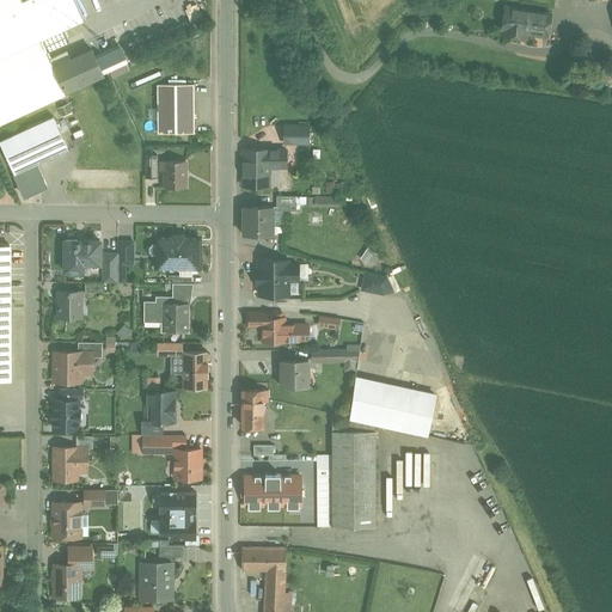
[(0,0),(0,110),(61,83),(55,68),(50,59),(51,57),(50,57),(47,50),(48,49),(47,49),(42,40),(23,0),(0,0)]
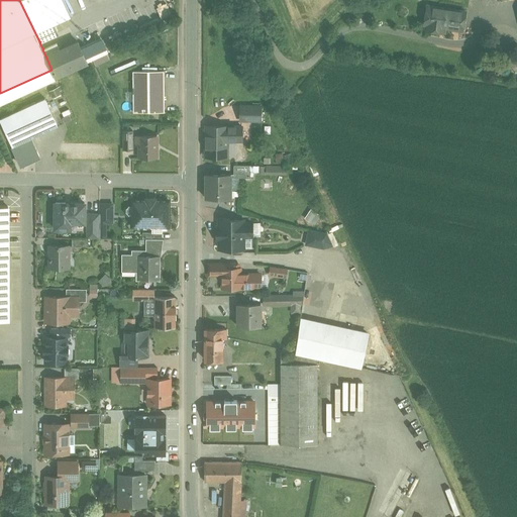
[(19,0),(35,33),(71,18),(62,0),(19,0)]
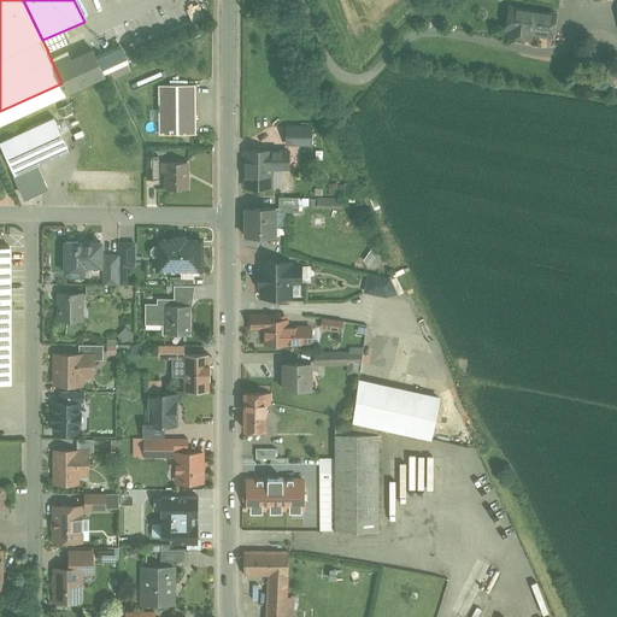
[(557,15),(517,9),(516,18),(511,18),(510,28),(506,28),(506,29),(510,29),(509,35),(523,37),(524,33),(553,36),(557,15)]
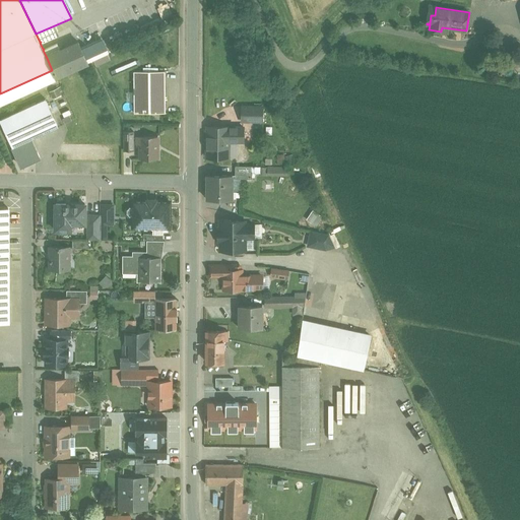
[(103,41),(86,48),(82,50),(88,63),(109,54),(103,41)]
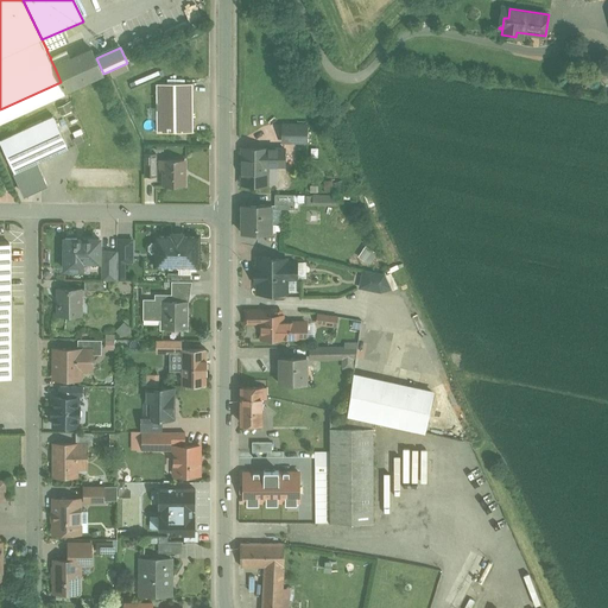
[(55,68),(61,82),(65,92),(103,74),(96,58),(92,50),(55,68)]
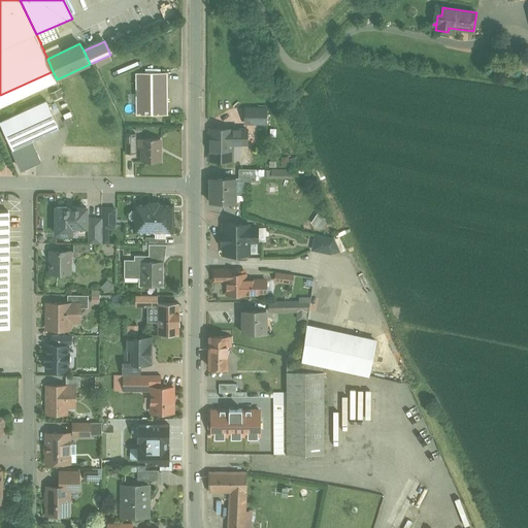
[(167,73),(136,73),(136,116),(168,116),(167,73)]
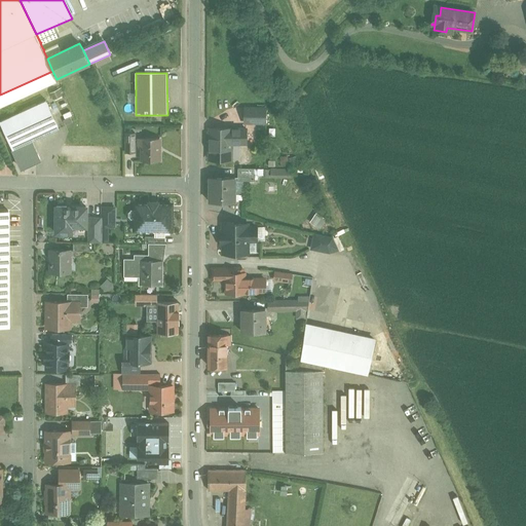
[(58,90),(51,94),(54,99),(61,97),(58,90)]
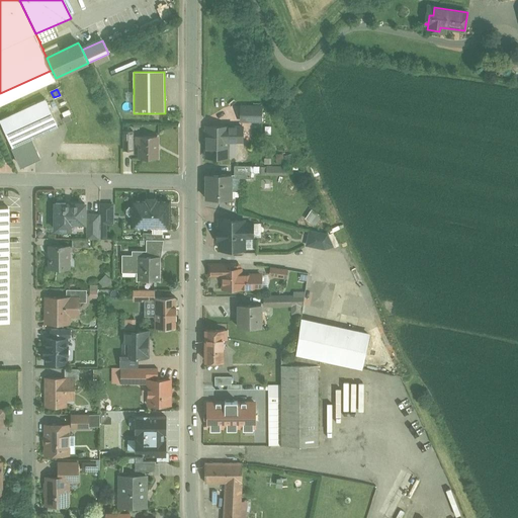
[(45,95),(0,115),(0,119),(11,145),(20,164),(40,156),(31,135),(57,123),(45,95)]
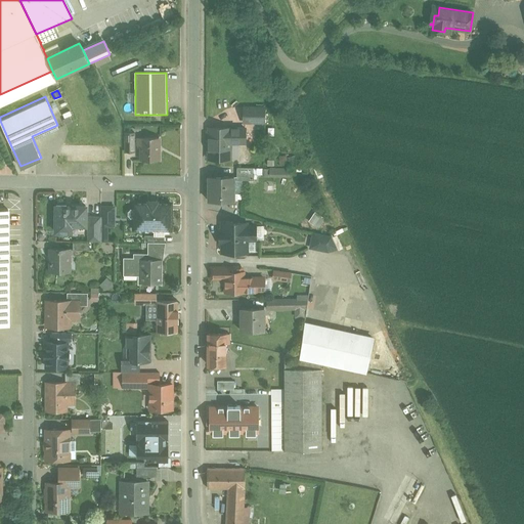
[(264,107),(244,107),(244,123),(264,123),(264,107)]
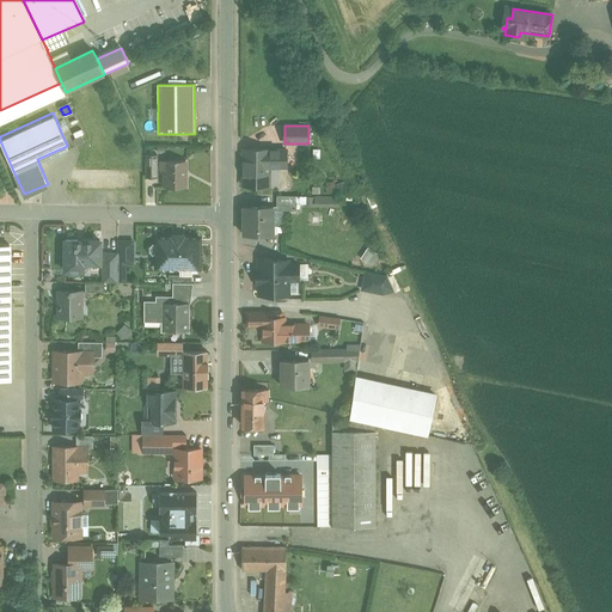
[(287,151),(244,151),(244,185),(251,185),(254,188),(259,188),(262,185),(269,185),(269,167),(287,167),(287,151)]
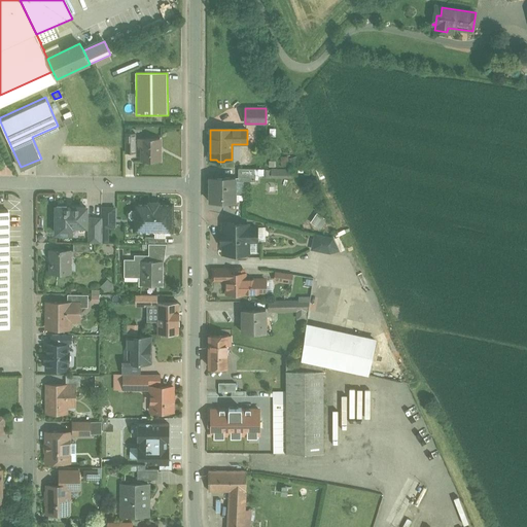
[(134,134),(126,134),(126,153),(135,153),(134,134)]
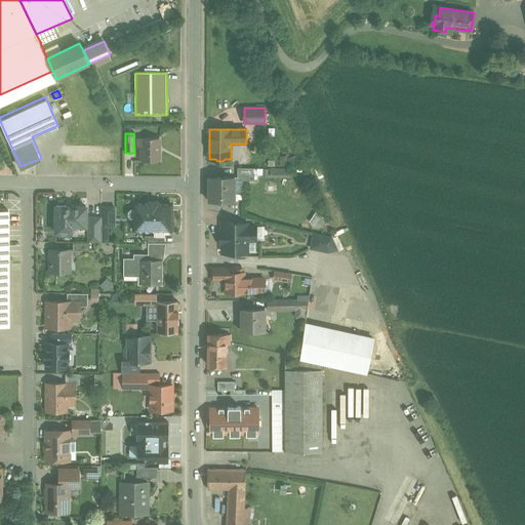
[(159,138),(137,138),(137,146),(142,146),(140,161),(159,161),(159,138)]
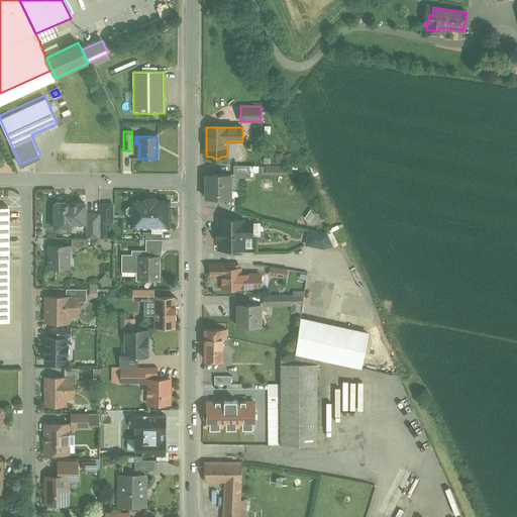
[(249,166),(233,166),(233,178),(249,178),(249,166)]
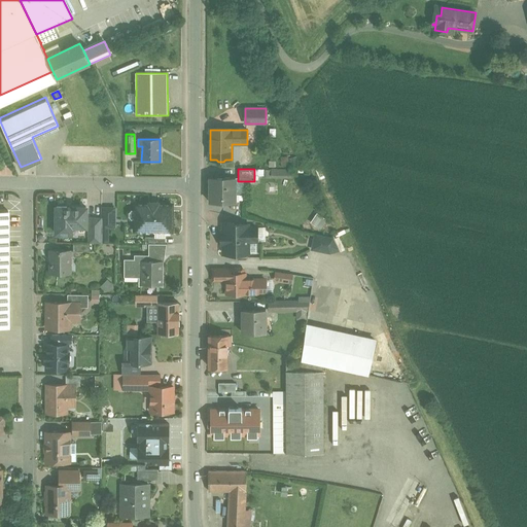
[(235,178),(210,178),(210,203),(236,203),(236,195),(233,195),(233,179),(235,179),(235,178)]
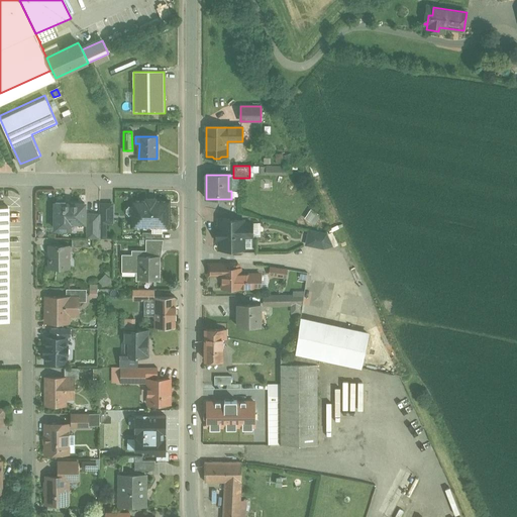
[(156,198),(146,198),(146,201),(133,201),(133,206),(129,206),(126,208),(126,212),(129,215),(136,215),(135,224),(141,224),(141,227),(153,227),(153,224),(167,224),(167,226),(168,226),(169,201),(156,201),(156,198)]
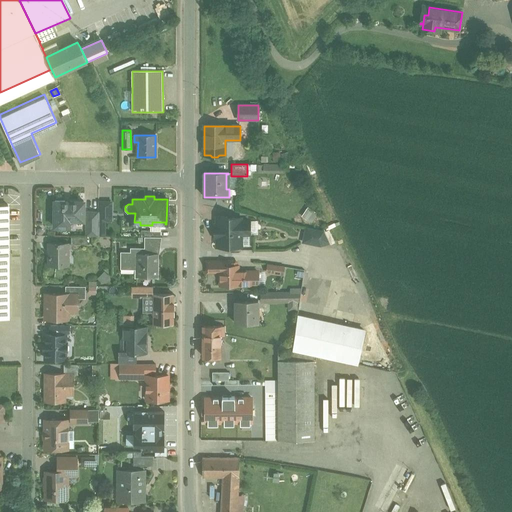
[(0,257),(8,258),(8,201),(0,201),(0,257)]
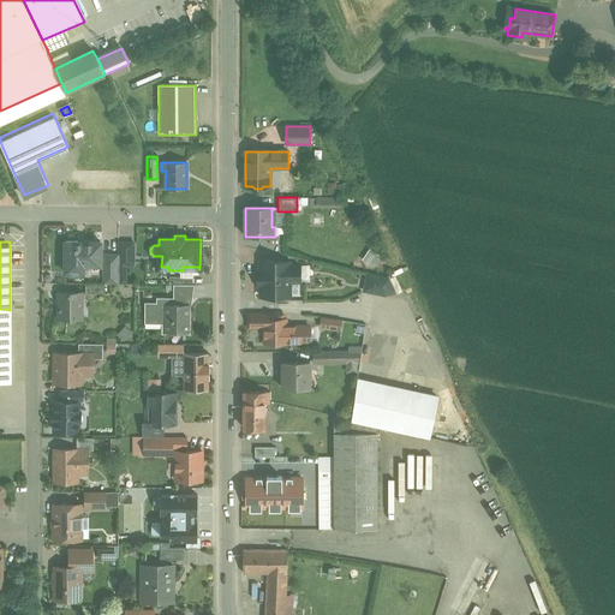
[(78,242),(66,242),(65,273),(77,273),(78,264),(101,264),(101,242),(100,242),(100,244),(78,243),(78,242)]
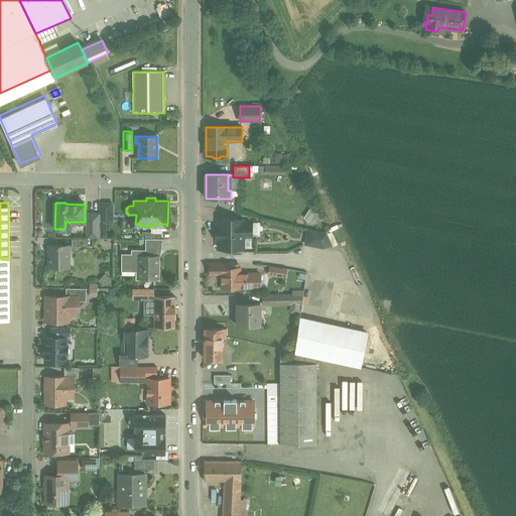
[(113,204),(100,204),(100,214),(100,238),(106,238),(106,222),(112,222),(113,204)]
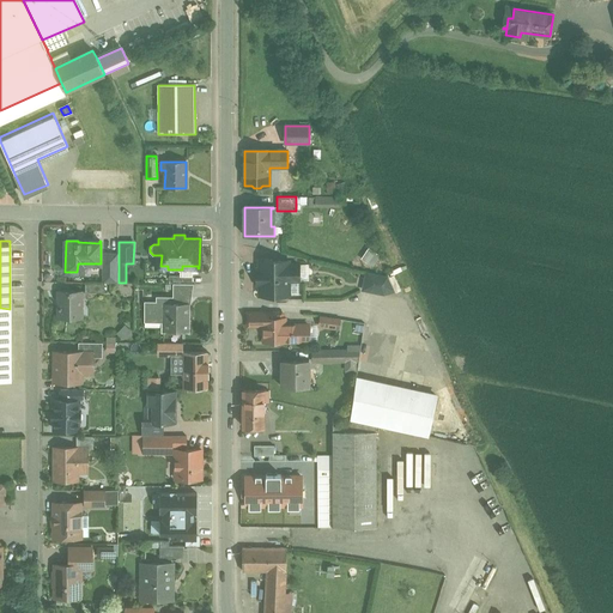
[(119,254),(104,254),(104,283),(119,283),(119,254)]
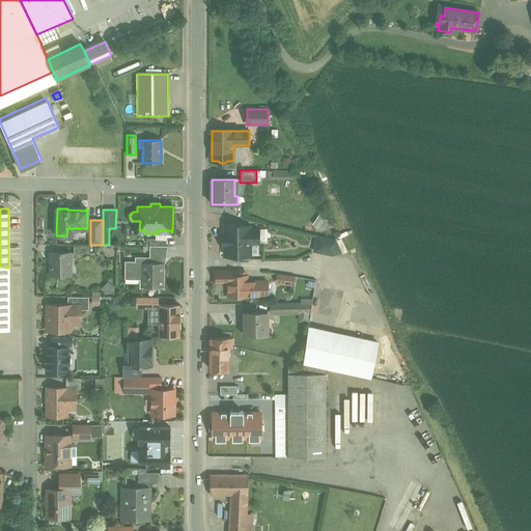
[(249,226),(236,226),(236,224),(225,224),(225,233),(223,233),(223,247),(225,247),(225,255),(241,255),(241,259),(249,258),(249,255),(251,255),(251,243),(258,243),(258,229),(249,229),(249,226)]
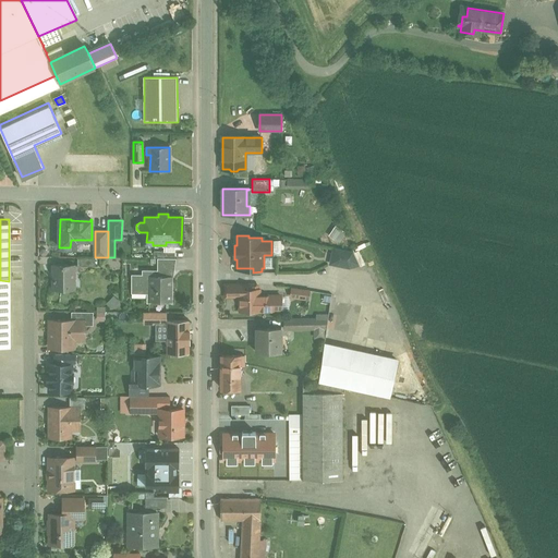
[(353,252),(334,247),(330,264),(350,268),(360,265),(353,252)]
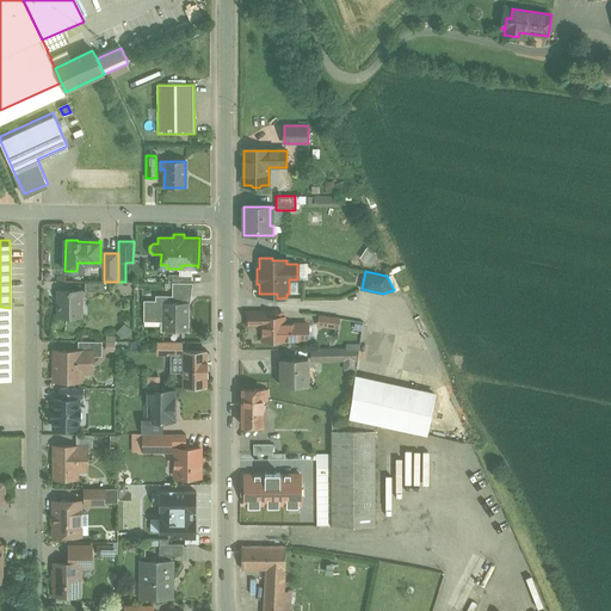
[(179,283),(173,283),(173,297),(190,297),(191,283),(179,283)]
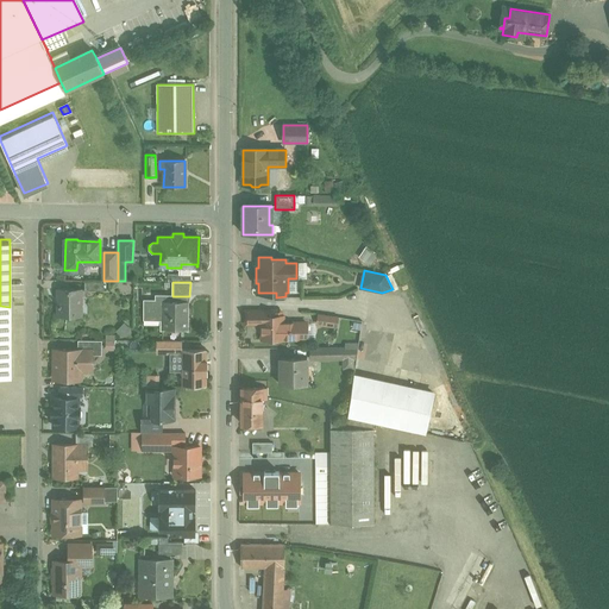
[(81,289),(58,289),(58,315),(77,315),(77,296),(81,296),(81,289)]
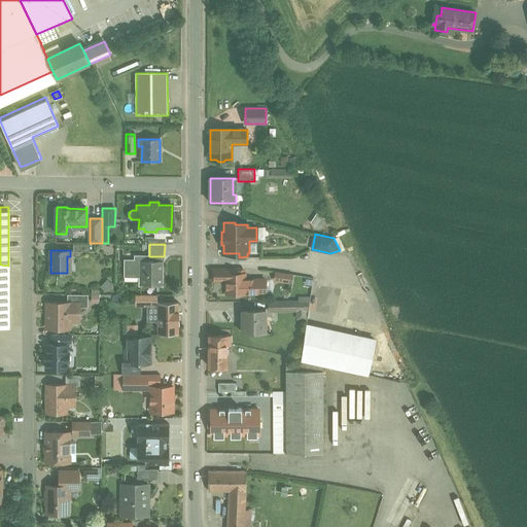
[(157,261),(143,260),(143,255),(135,255),(135,259),(127,259),(126,270),(131,270),(131,276),(141,276),(141,285),(163,285),(163,276),(161,276),(161,265),(157,261)]
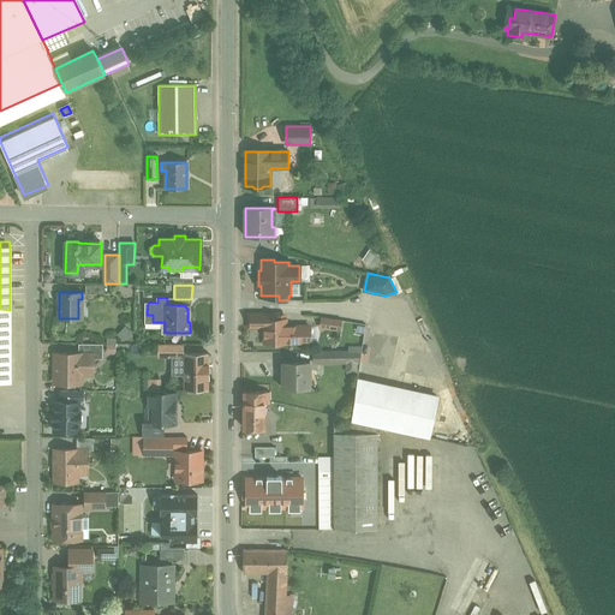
[(10,310),(0,309),(0,382),(10,382),(10,310)]
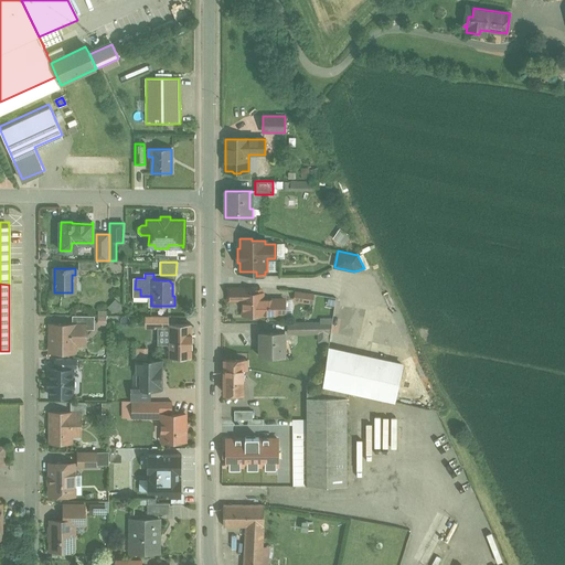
[(244,289),(228,289),(228,300),(243,300),(243,295),(244,295),(244,289)]
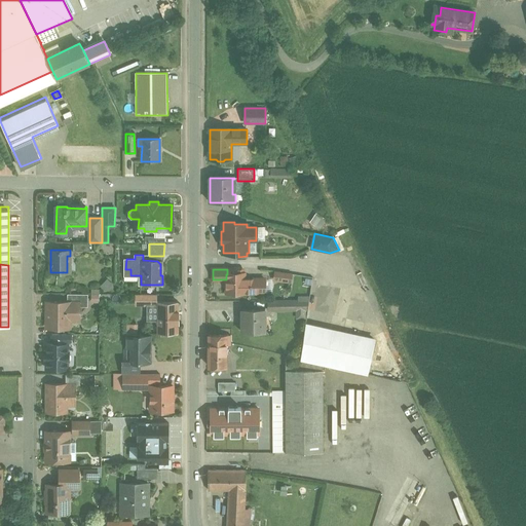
[(292,273),(275,271),(274,279),(291,282),(292,273)]
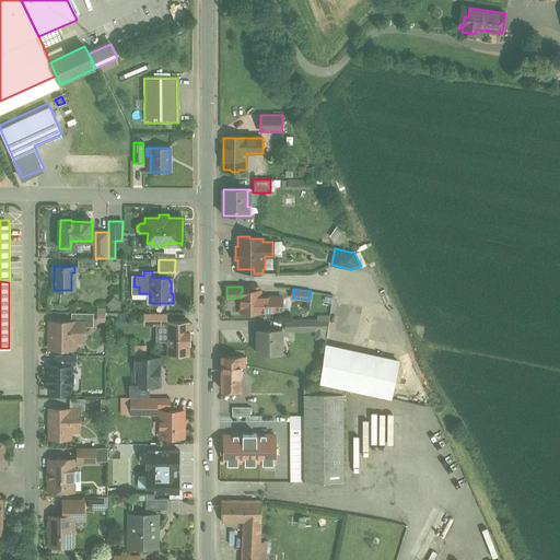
[(282,298),(260,298),(260,291),(258,291),(242,292),(241,292),(241,298),(242,300),(240,300),(240,305),(242,305),(242,312),(260,312),(282,311),(282,298)]
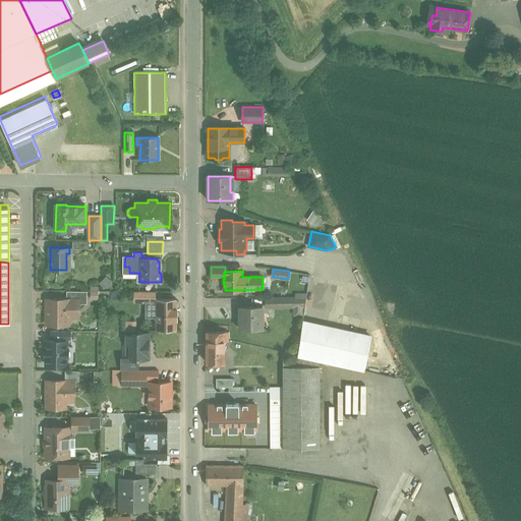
[(88,291),(67,291),(67,299),(78,299),(78,303),(87,304),(88,291)]
